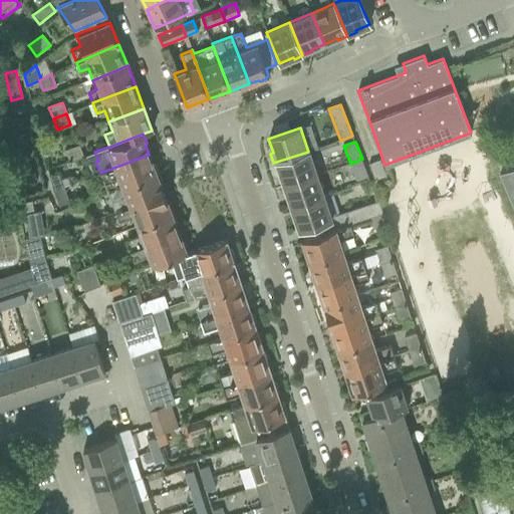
[(83,156),(79,146),(65,152),(69,162),(83,156)]
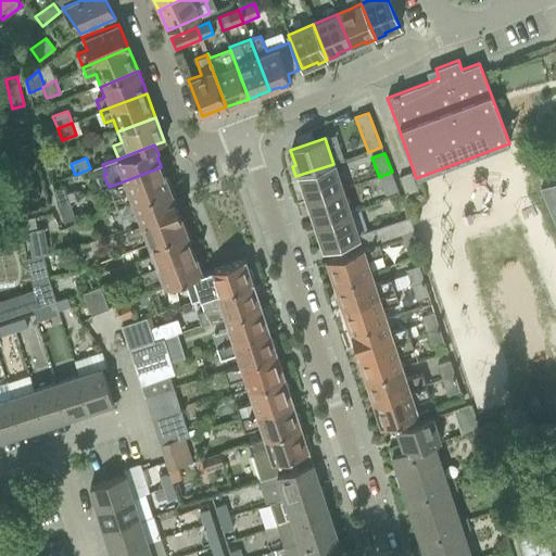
[(302,186),(306,200),(342,189),(333,164),(295,176),(299,187),(302,186)]
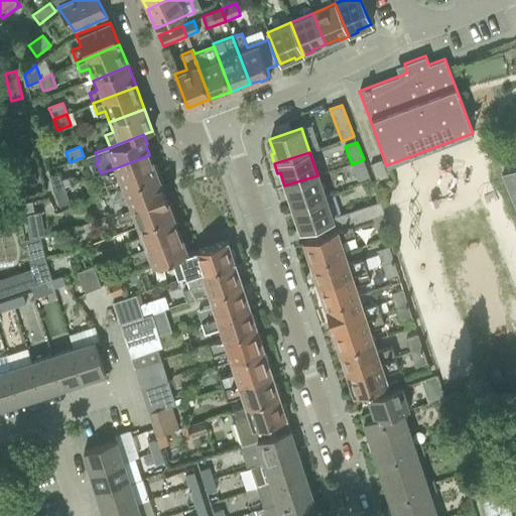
[(149,155),(101,173),(108,194),(114,191),(158,174),(155,165),(153,164),(149,155)]
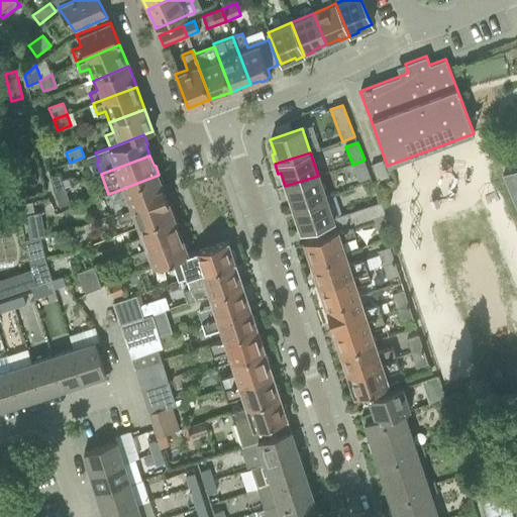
[(365,160),(352,165),(359,184),(372,179),(365,160)]
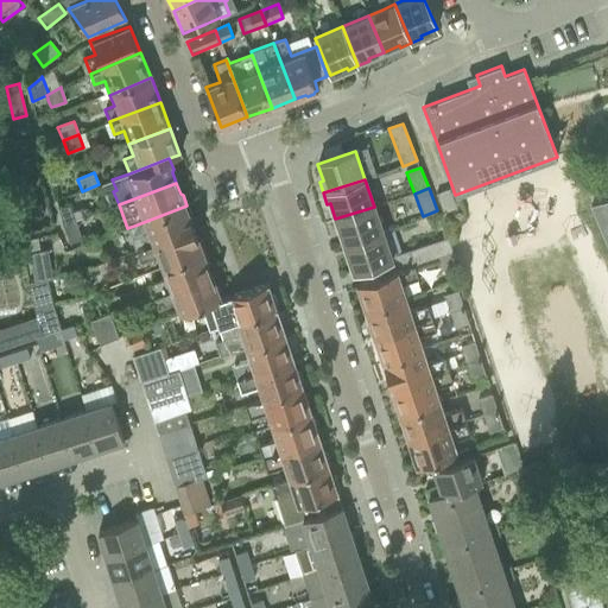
[(453,189),(437,195),(444,215),(460,209),(453,189)]
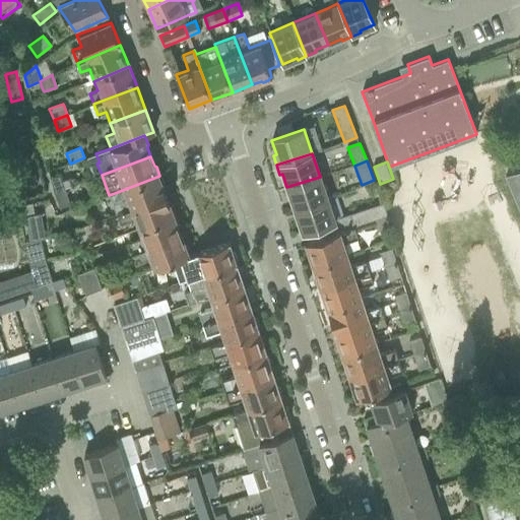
[(59,176),(50,179),(50,180),(54,192),(63,189),(59,176)]
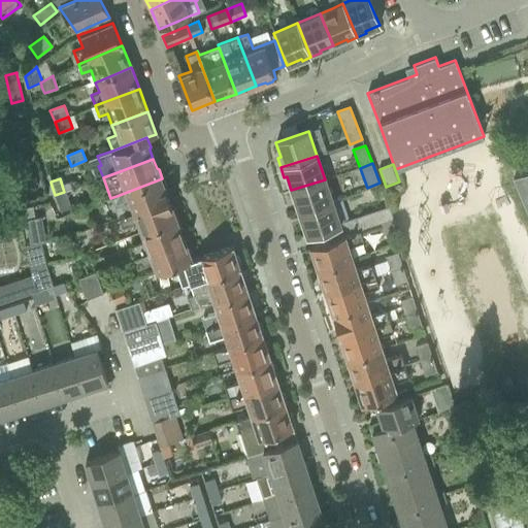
[(113,206),(118,218),(168,199),(164,190),(165,187),(162,178),(117,196),(120,204),(113,206)]
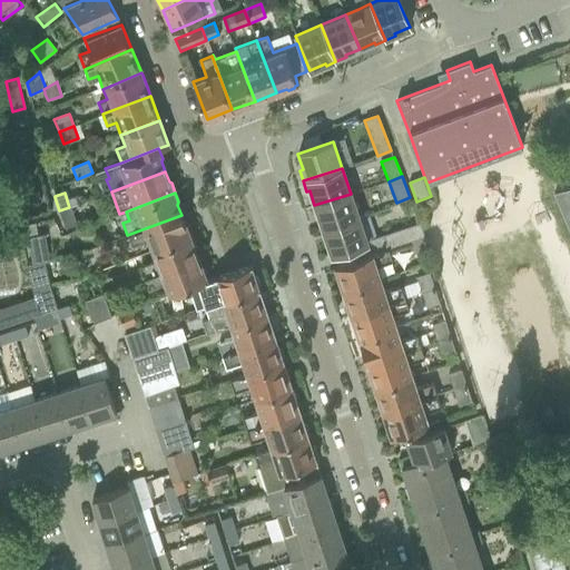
[(316,222),(320,232),(359,219),(351,194),(314,205),(320,220),(316,222)]
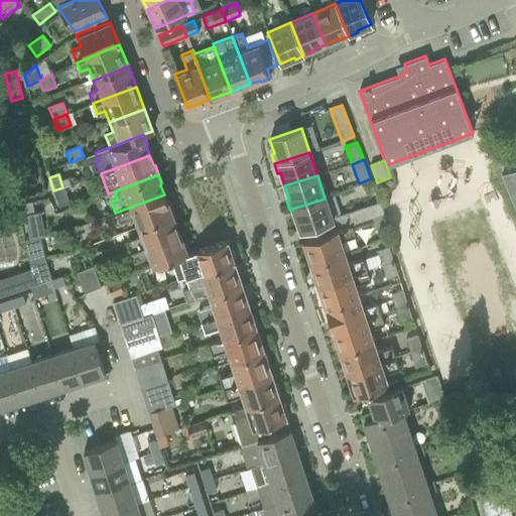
[(515,178),(504,183),(515,213),(515,178)]
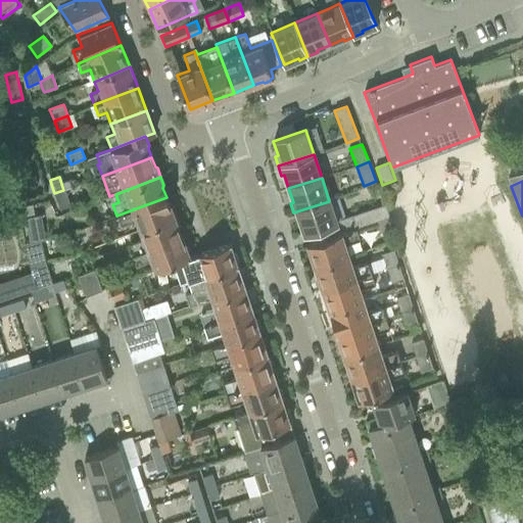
[(63,190),(54,193),(60,209),(69,205),(63,190)]
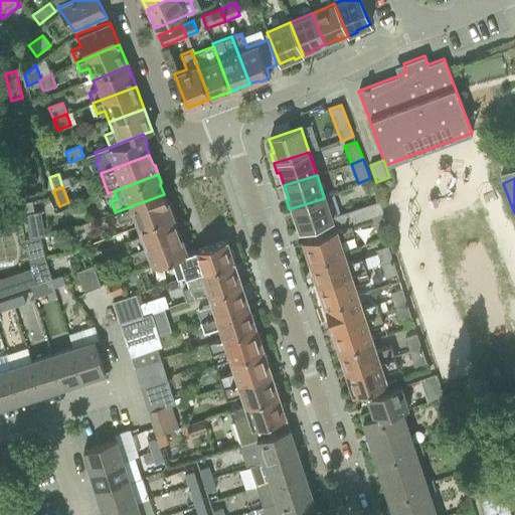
[(133,217),(137,227),(173,213),(170,205),(167,204),(164,194),(115,212),(119,223),(133,217)]
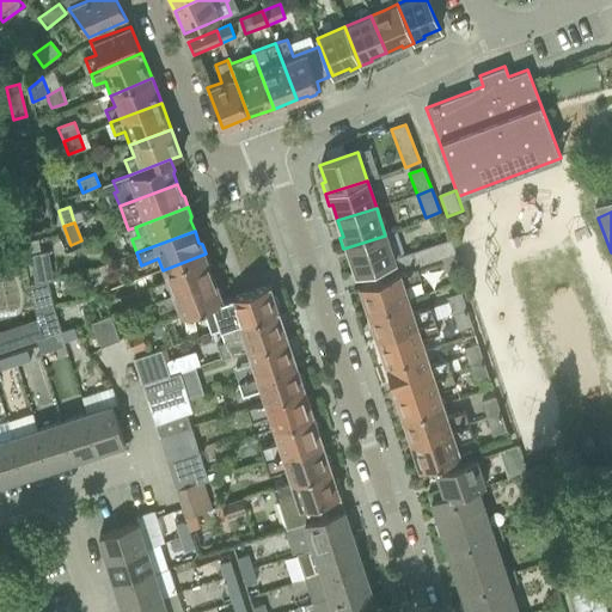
[(385,236),(343,249),(348,259),(350,259),(356,276),(360,275),(363,286),(417,268),(456,255),(451,242),(412,254),(393,261),(385,236)]
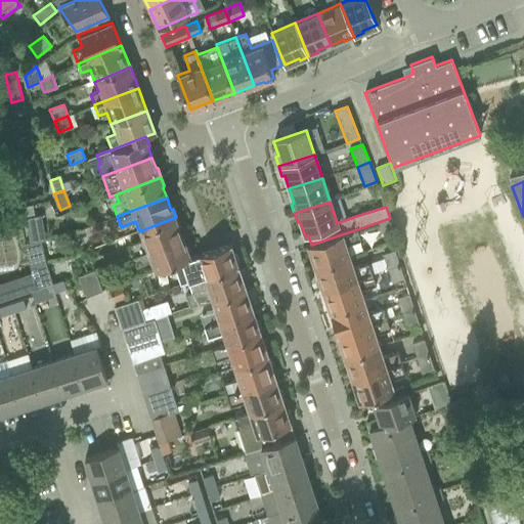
[(40,217),(26,220),(31,243),(31,242),(32,242),(33,242),(34,242),(40,239),(41,239),(45,238),(40,217)]
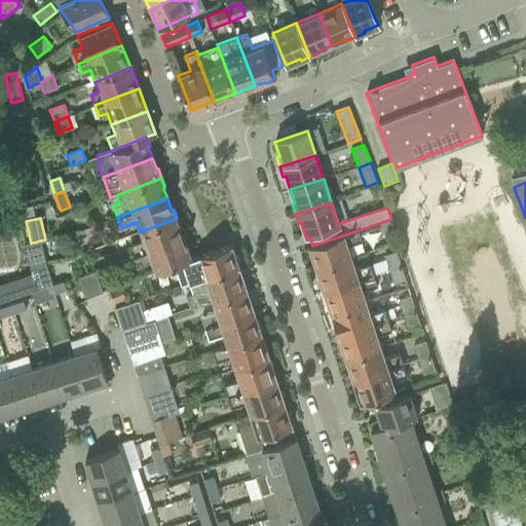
[(128,246),(133,257),(182,238),(179,229),(180,226),(177,218),(140,232),(143,240),(128,246)]
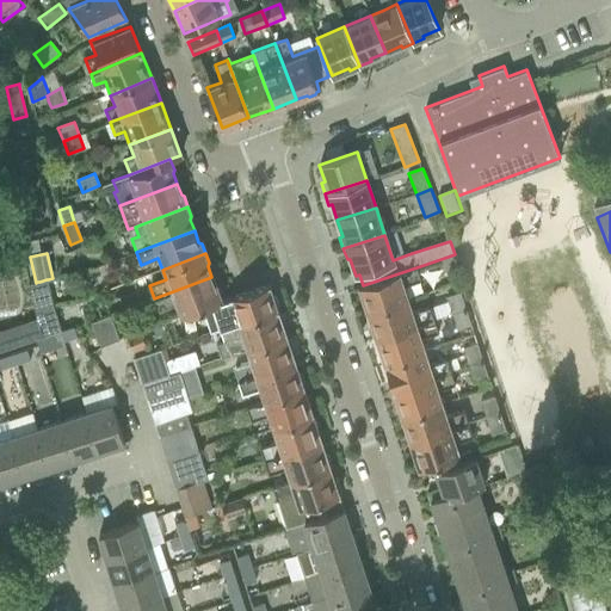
[(440,259),(446,277),(461,272),(455,254),(440,259)]
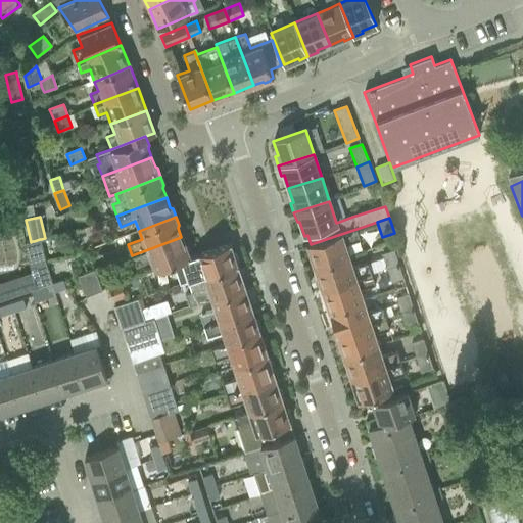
[(315,266),(315,268),(349,256),(345,244),(360,239),(357,229),(311,244),(307,244),(311,254),(310,257),(312,265),(315,266)]
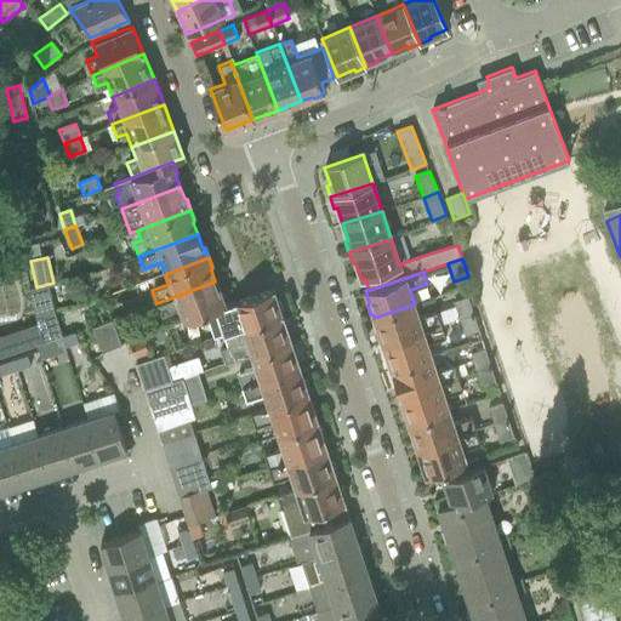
[(215,308),(217,308),(227,305),(222,294),(220,292),(215,281),(157,303),(161,315),(178,309),(182,320),(215,308)]
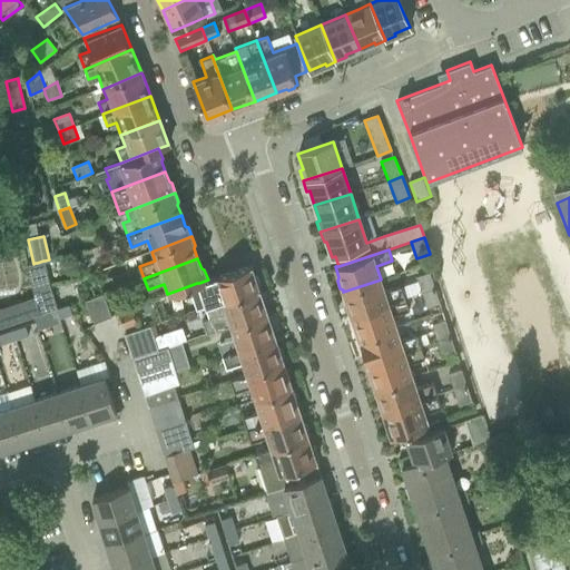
[(33,264),(27,265),(32,288),(35,288),(40,287),(49,285),(43,261),(37,263),(36,263),(35,263),(33,263),(33,264)]
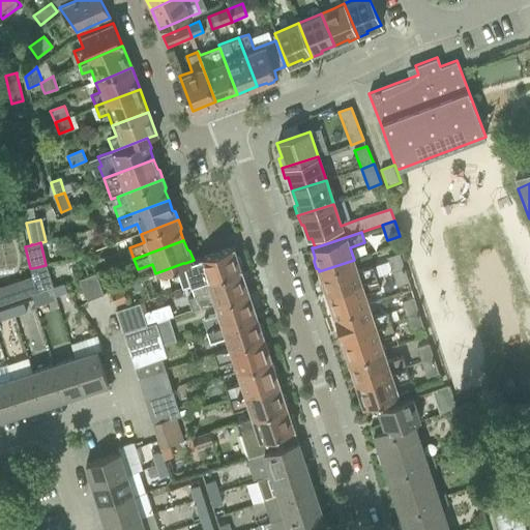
[(194,260),(175,267),(175,268),(181,266),(187,286),(182,287),(182,288),(190,286),(192,286),(240,270),(239,266),(241,264),(239,258),(237,258),(233,246),(203,257),(194,260)]
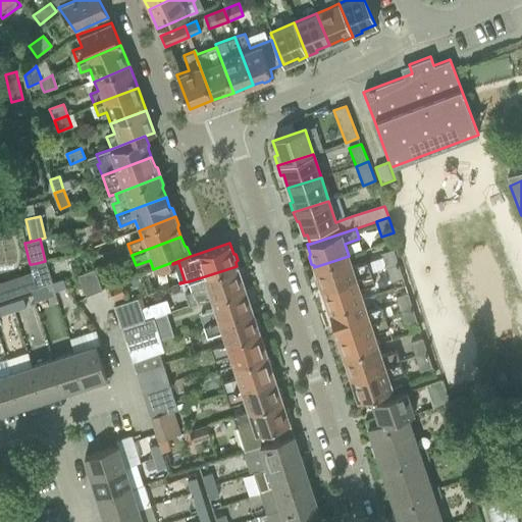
[(393,251),(382,254),(382,255),(383,257),(386,267),(397,264),(393,251)]
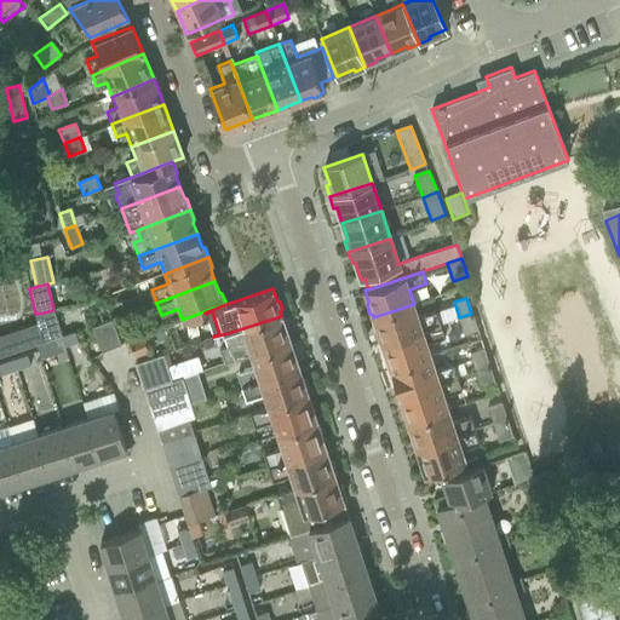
[(379,332),(383,343),(441,325),(436,310),(419,316),(414,304),(373,317),(374,319),(373,322),(375,329),(379,332)]
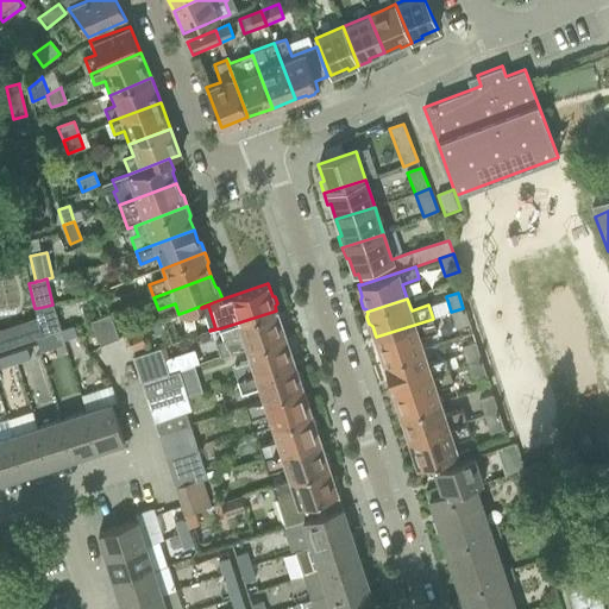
[(37,308),(35,308),(37,319),(42,336),(60,330),(54,309),(52,305),(43,307),(37,308)]
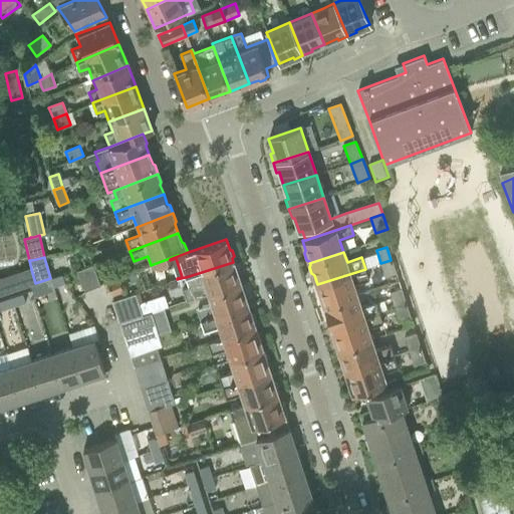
[(391,260),(380,263),(384,275),(386,278),(388,285),(398,281),(396,275),(391,260)]
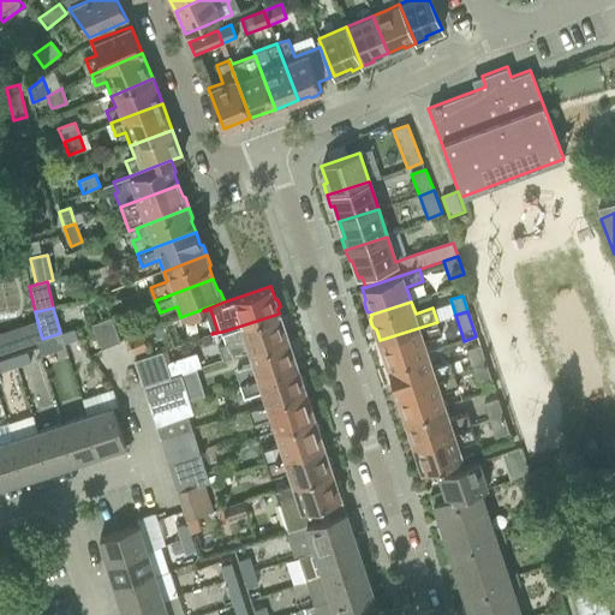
[(222,332),(226,344),(219,346),(224,359),(248,352),(249,352),(287,340),(284,327),(285,323),(284,317),(280,315),(279,314),(222,332)]
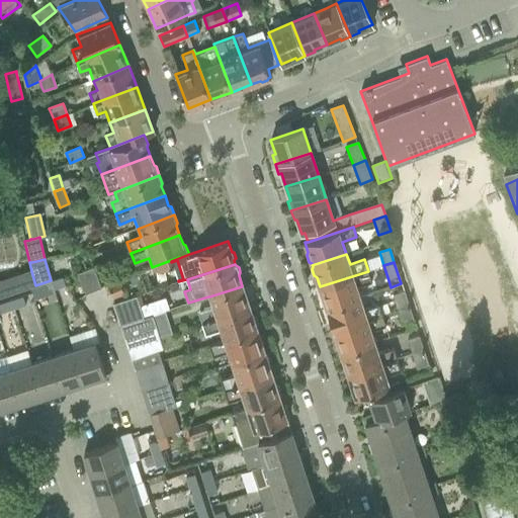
[(82,272),(78,274),(80,278),(80,279),(85,293),(94,289),(95,289),(100,287),(93,268),(82,272)]
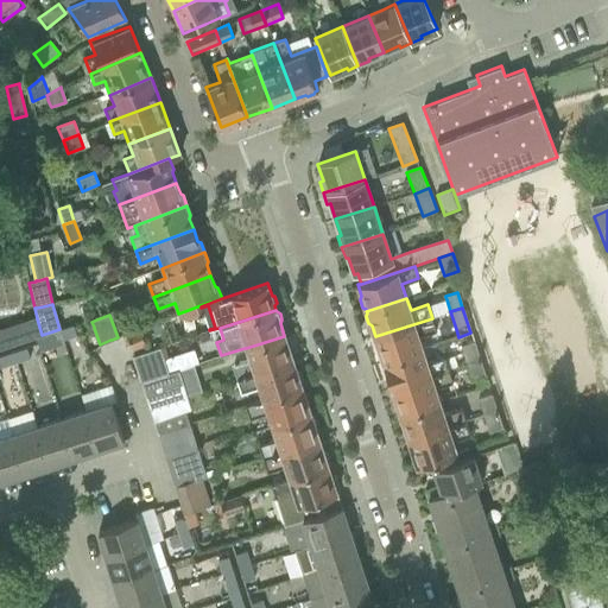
[(0,330),(0,348),(35,337),(42,335),(37,318),(0,330)]
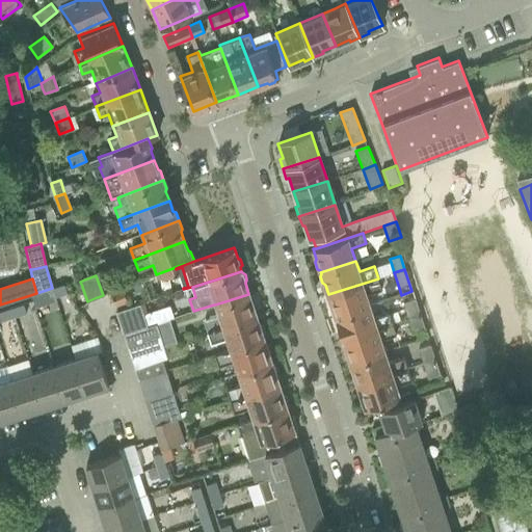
[(335,315),(336,317),(371,306),(367,293),(381,288),(378,278),(328,294),(331,304),(329,308),(333,314),(335,315)]
